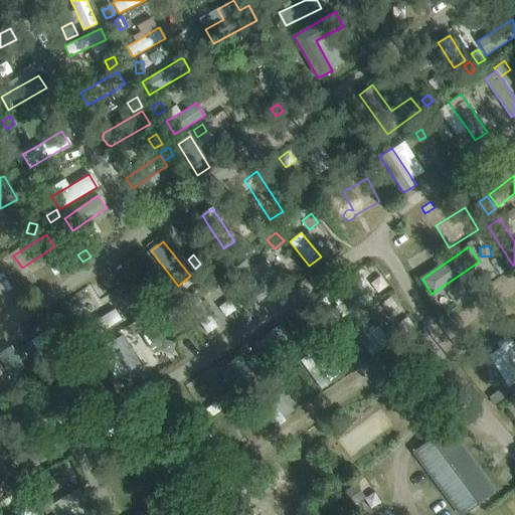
[(246,260),(233,269),(259,302),(272,293),(253,269),(246,260)]
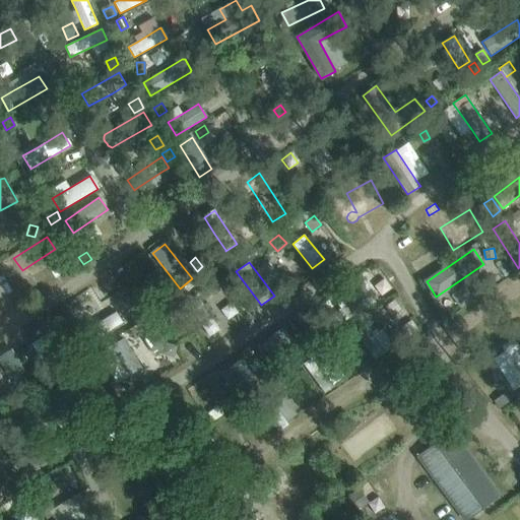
[(213,281),(206,286),(212,295),(212,294),(218,289),(213,281)]
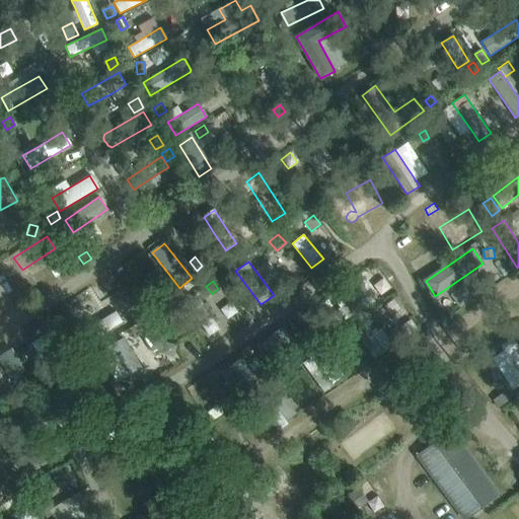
[(340,307),(338,309),(345,319),(375,299),(369,289),(340,307)]
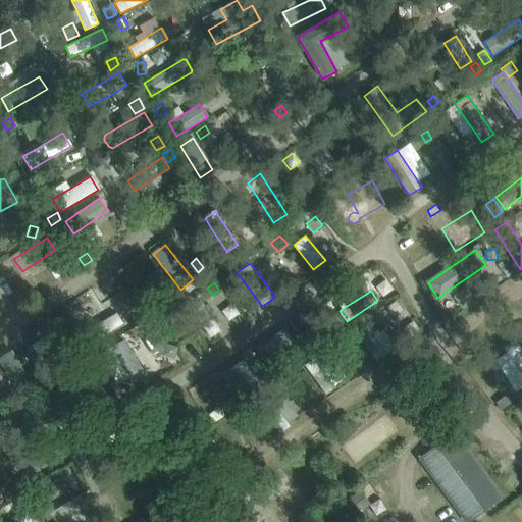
[(201,301),(190,307),(209,336),(219,329),(209,313),(204,306),(201,301)]
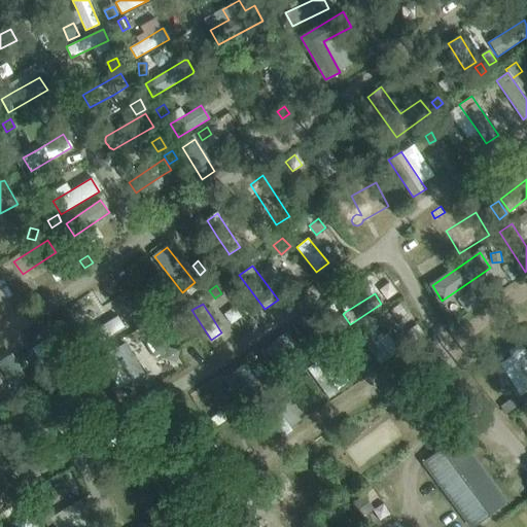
[(151,307),(144,312),(149,319),(157,314),(151,307)]
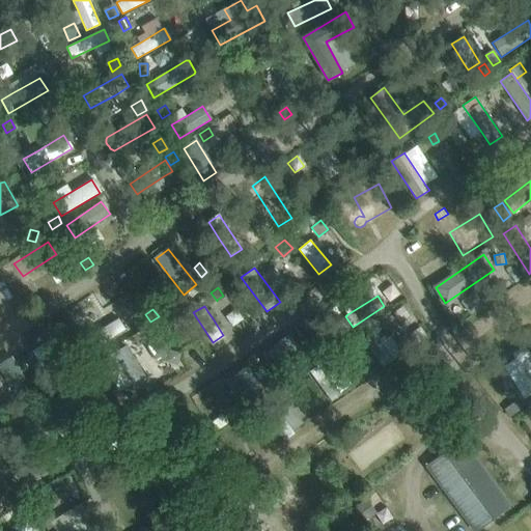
[(136,311),(128,316),(133,325),(141,318),(136,311)]
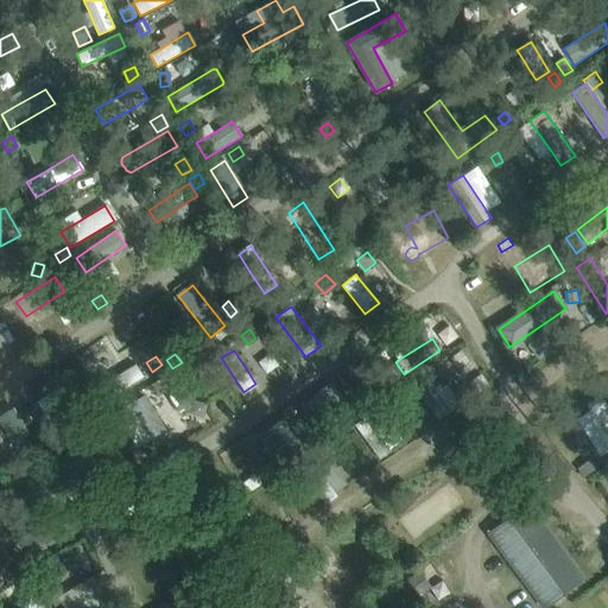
[(448,362),(436,371),(441,379),(453,371),(448,362)]
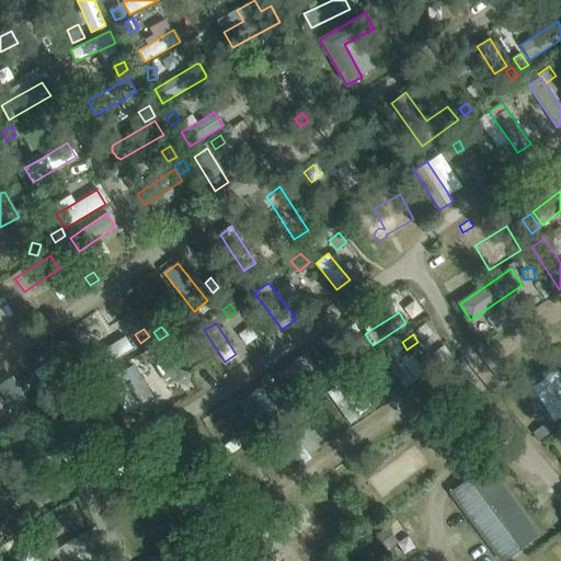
[(124,338),(92,356),(99,368),(130,348),(124,338)]
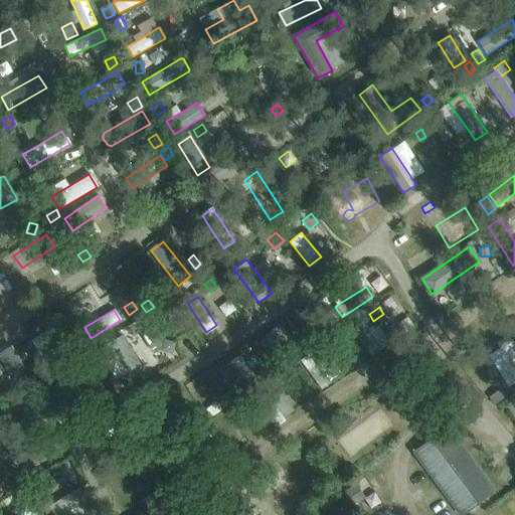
[(363,322),(352,330),(371,356),(382,348),(382,347),(389,342),(378,326),(374,329),(372,326),(368,329),(363,322)]
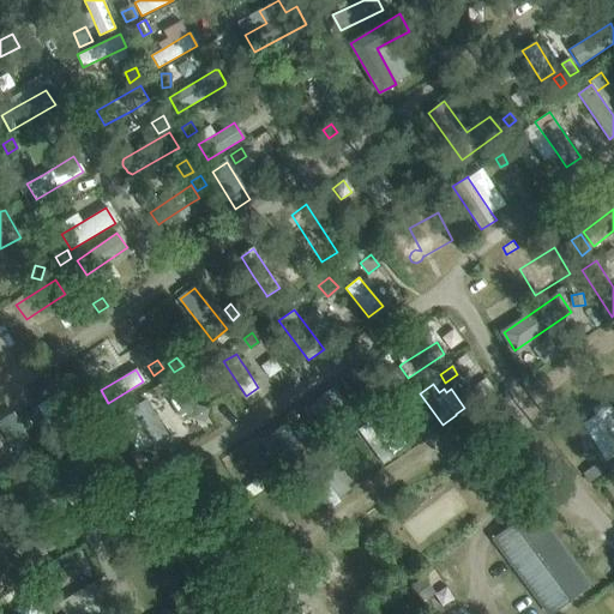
[(374,385),(363,395),(372,405),(383,397),(374,385)]
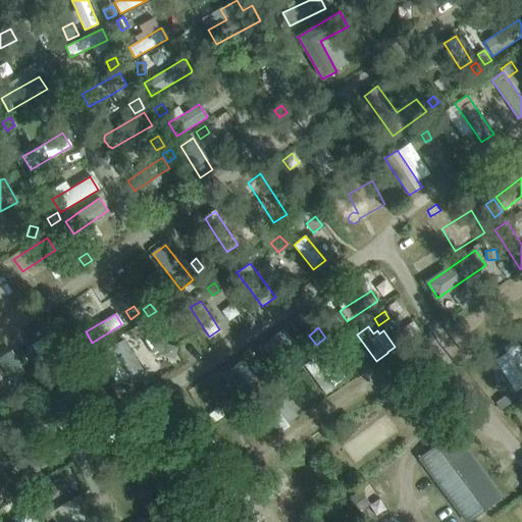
[(286,332),(259,350),(275,373),(306,353),(297,340),(293,343),(286,332)]
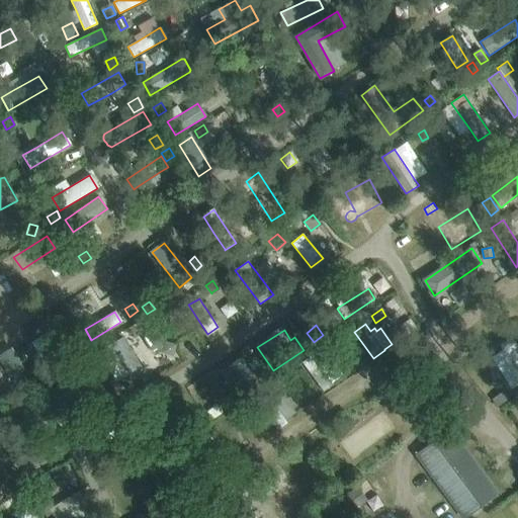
[(347,333),(339,339),(343,345),(352,338),(347,333)]
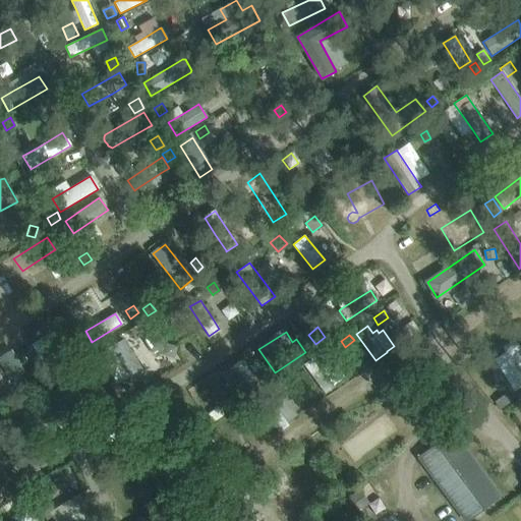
[(520,349),(512,337),(500,345),(504,352),(520,375),(520,349)]
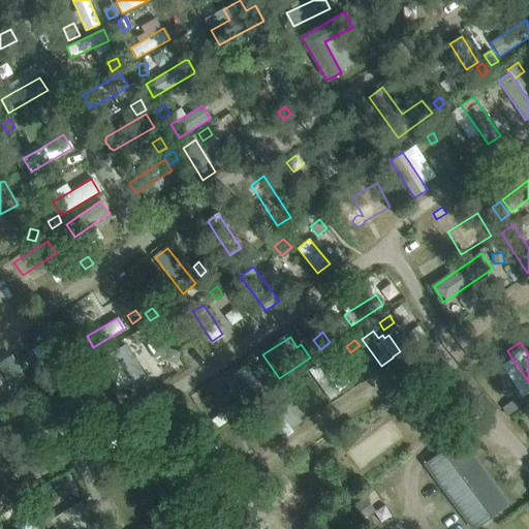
[(113,351),(100,360),(118,391),(131,382),(130,381),(144,374),(126,345),(114,352),(113,351)]
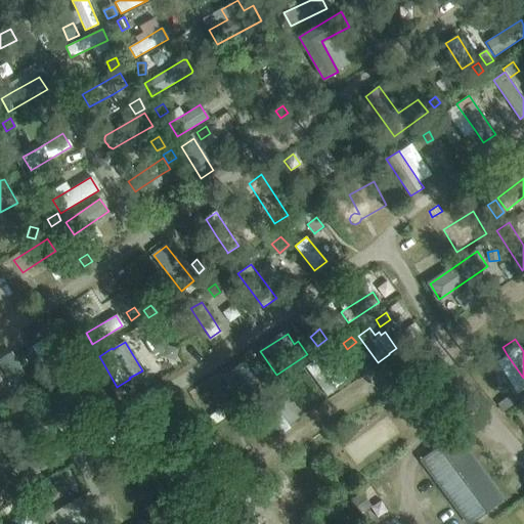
[(40,358),(34,362),(40,373),(71,353),(63,343),(58,346),(40,358)]
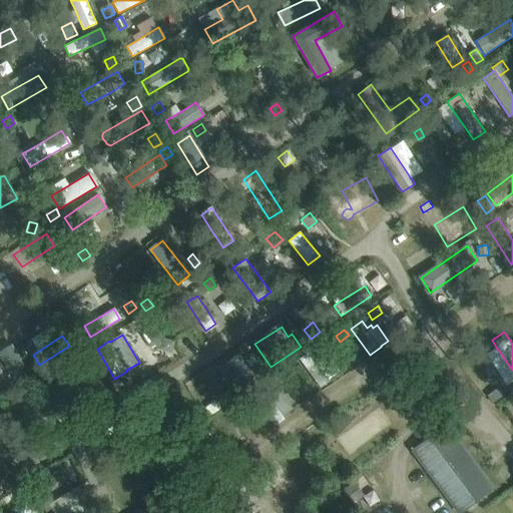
[(30,341),(22,346),(28,355),(36,350),(30,341)]
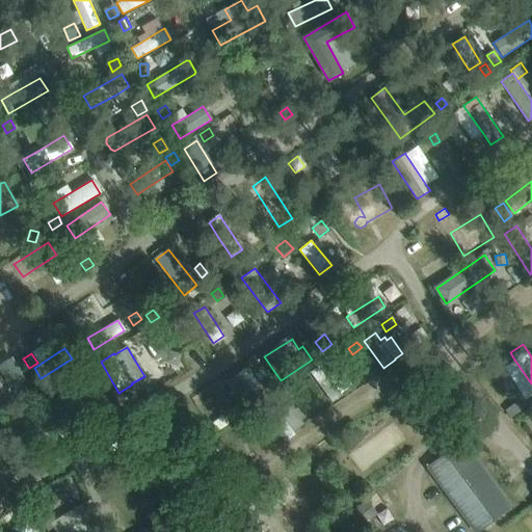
[(12,358),(0,366),(0,368),(0,369),(20,400),(22,403),(35,395),(12,358)]
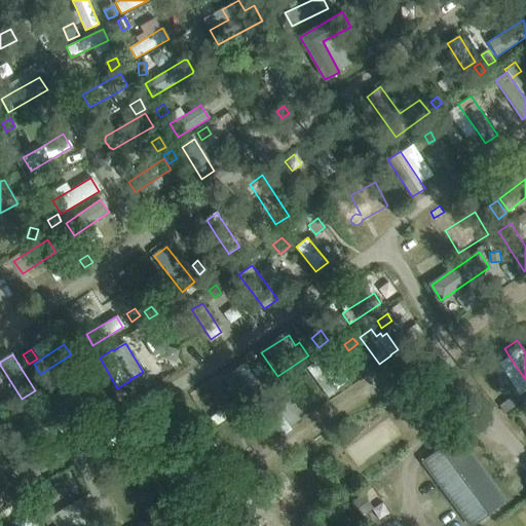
[(245,364),(234,371),(251,396),(261,388),(245,364)]
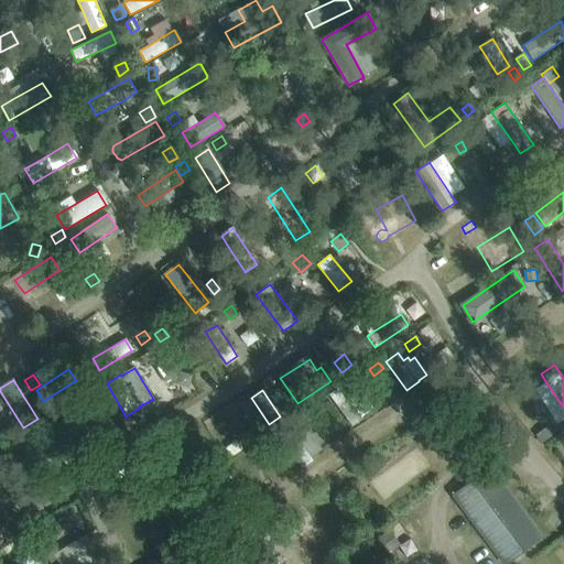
[(98,396),(89,401),(95,409),(102,403),(98,396)]
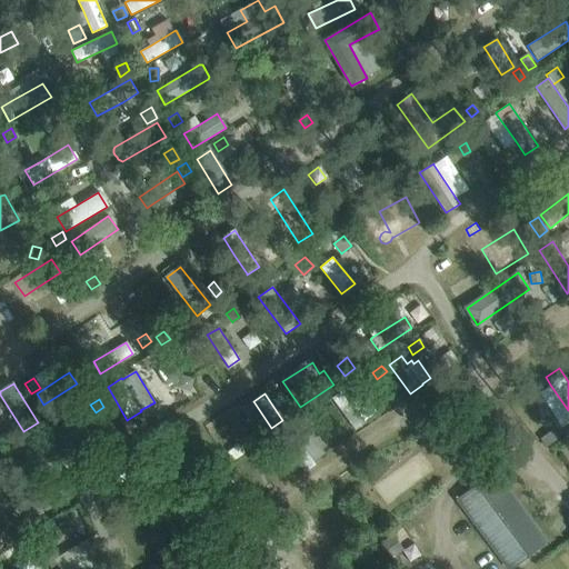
[(321,406),(315,411),(320,419),(328,413),(321,406)]
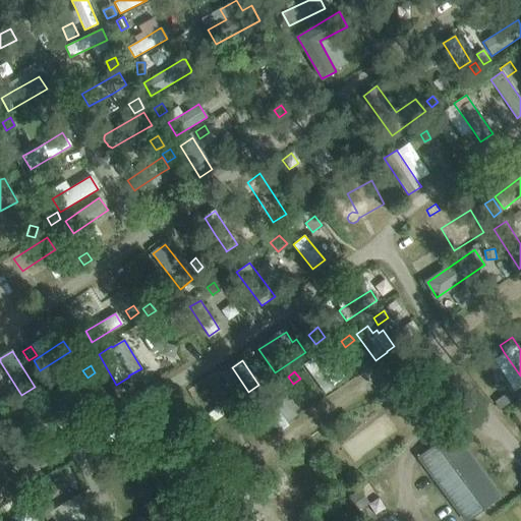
[(53,387),(25,407),(42,430),(55,420),(70,410),(61,397),(73,388),(74,388),(67,378),(54,387),(53,387)]
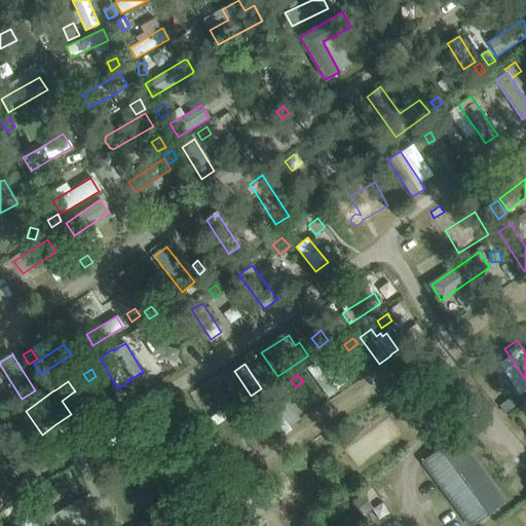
[(269,399),(259,406),(280,436),(291,427),(290,426),(269,399)]
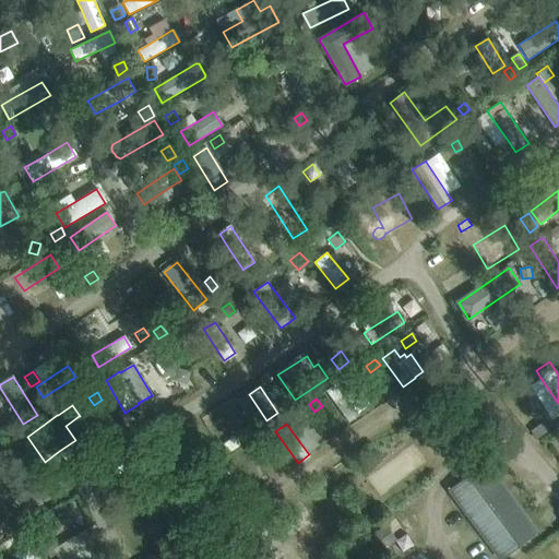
[(543,424),(532,431),(537,439),(548,430),(543,424)]
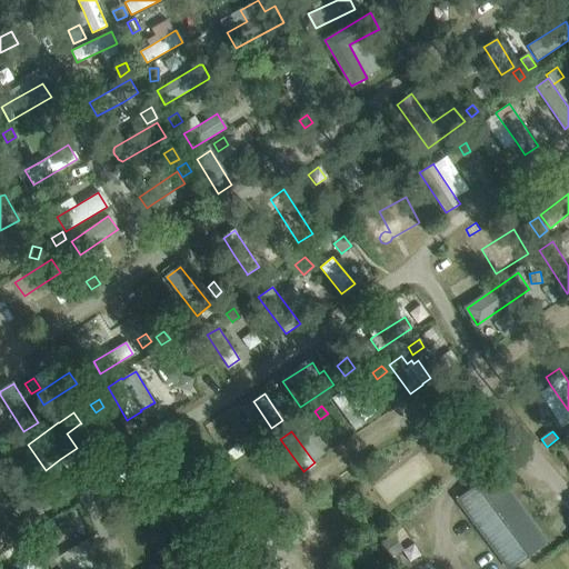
[(257,435),(248,440),(253,448),(262,441),(257,435)]
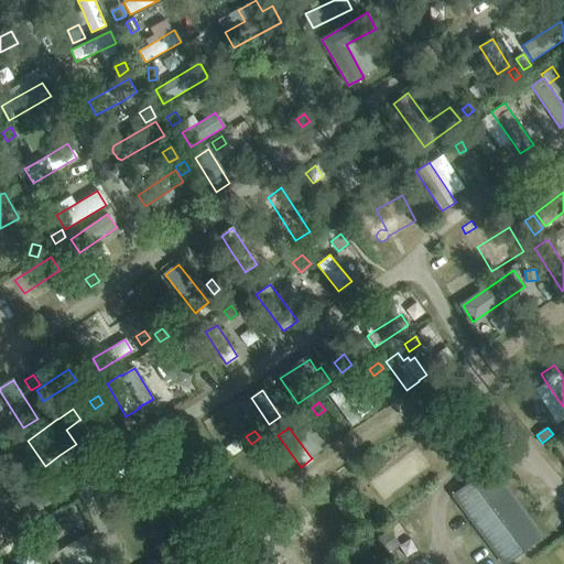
[(258,446),(248,454),(252,461),(262,453),(258,446)]
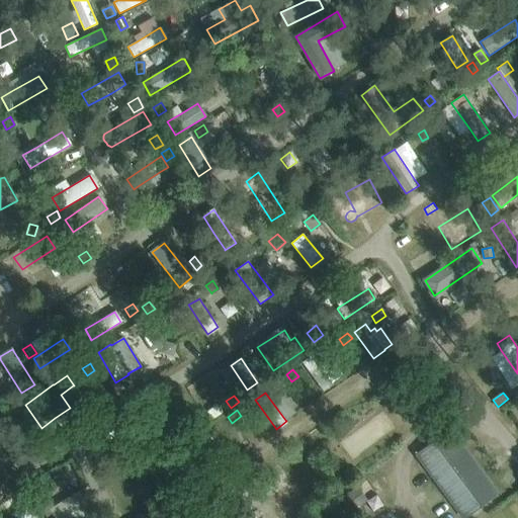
[(419,455),(452,500),(464,516),(495,494),(449,433),(419,455)]
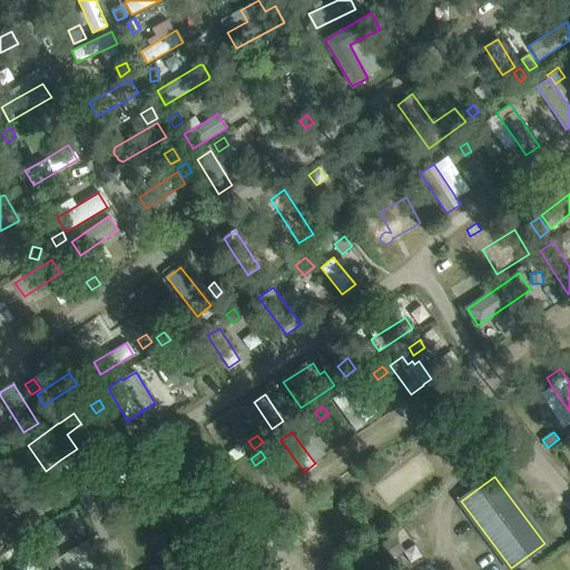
[(393,536),(355,560),(362,569),(373,569),(403,551),(393,536)]
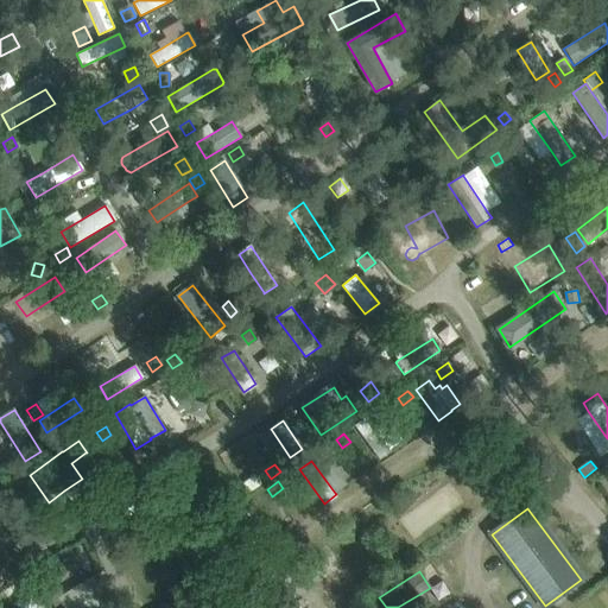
[(54,580),(43,586),(55,606),(59,602),(57,597),(62,594),(54,580)]
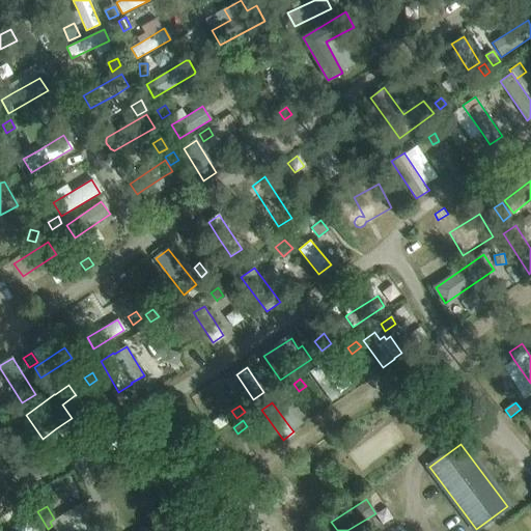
[(87,514),(59,530),(89,530),(94,528),(87,514)]
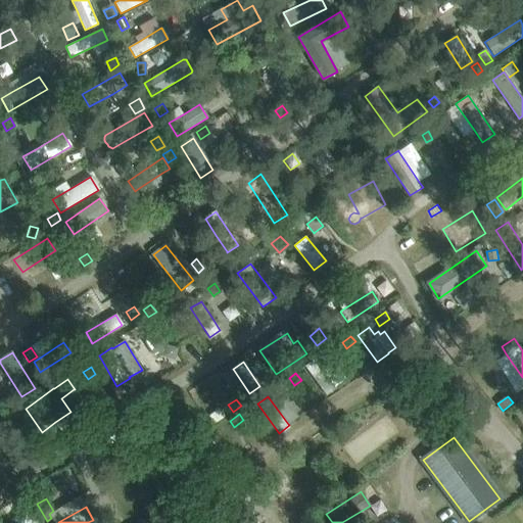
[(168,509),(142,522),(172,522),(175,522),(168,509)]
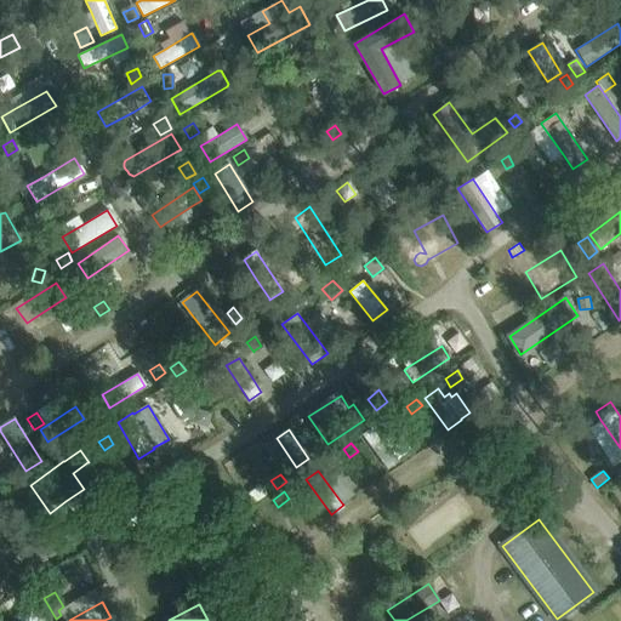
[(41,620),(34,609),(20,619),(21,620),(41,620)]
